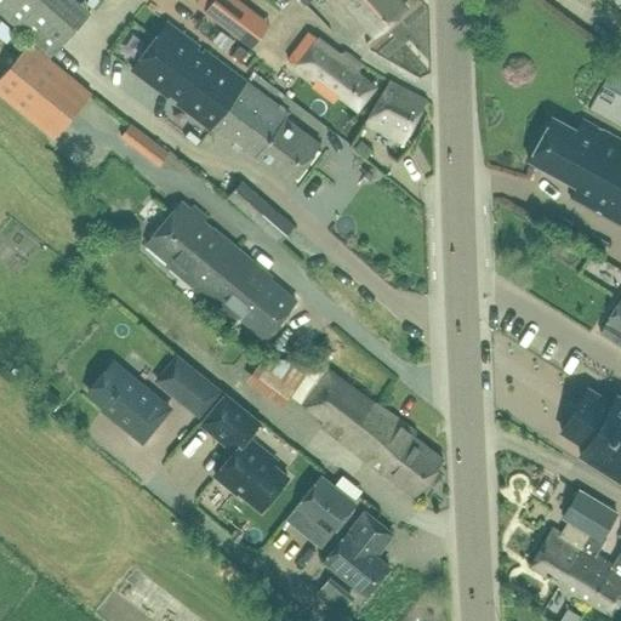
[(197,0),(195,4),(204,10),(203,11),(226,29),(245,4),(239,0),(197,0)]
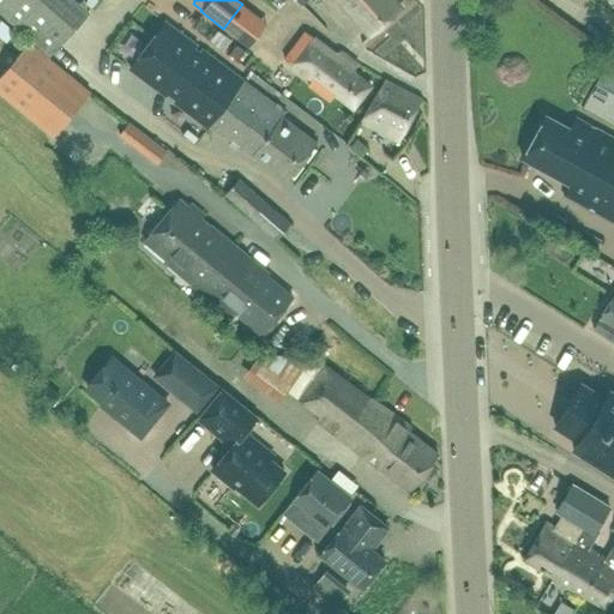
[(335,0),(369,37),(402,8),(393,0),(335,0)]
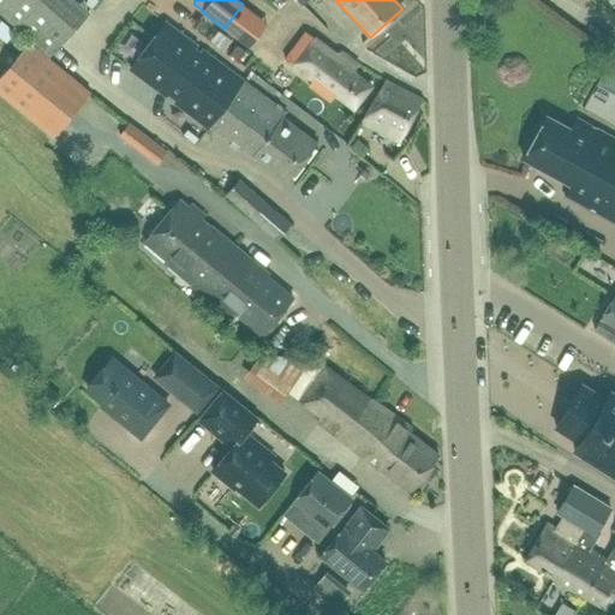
[(17,33),(0,17),(0,37),(6,43),(17,33)]
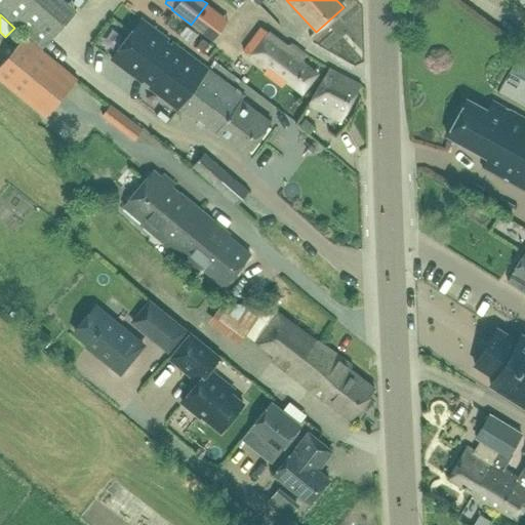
[(149,87),(177,109),(206,68),(171,42),(170,44),(166,42),(168,39),(142,18),(111,58),(142,81),(144,78),(151,84),(149,87)]
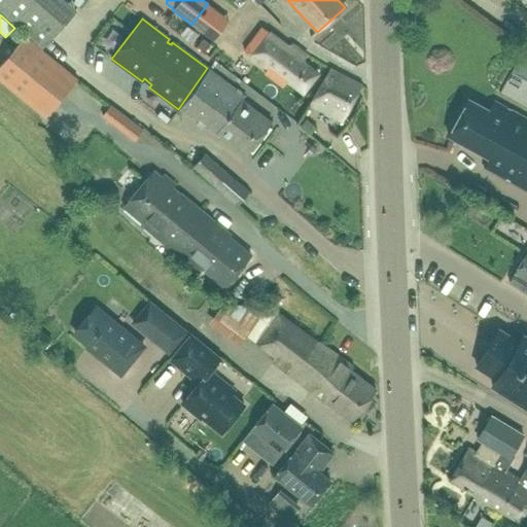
[(270,36),(260,29),(246,48),(254,55),(260,61),(268,67),(264,73),(282,88),(286,82),(303,93),(317,73),(303,63),(307,56),(293,46),(287,50),(270,36)]
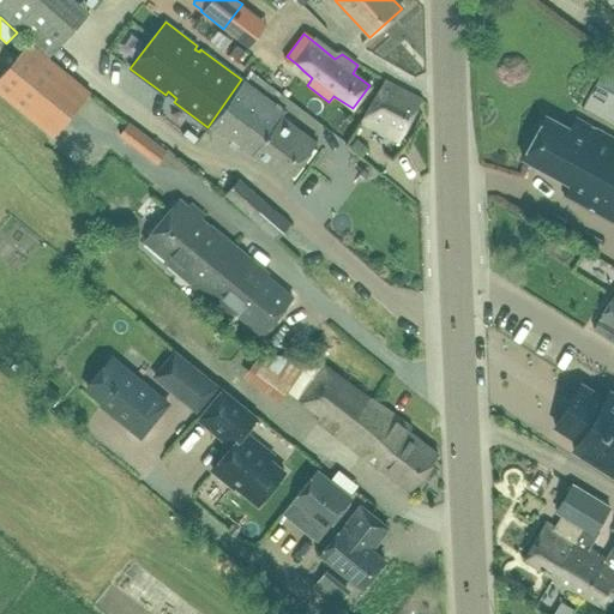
[(0,76),(0,95),(52,139),(79,106),(90,92),(29,41),(0,76)]
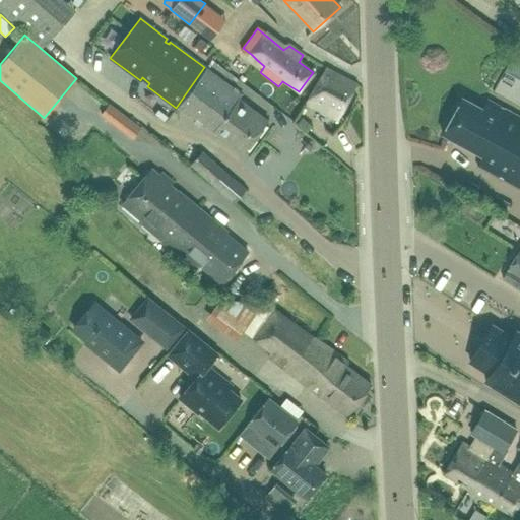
[(194,46),(200,51),(206,43),(200,38),(194,46)]
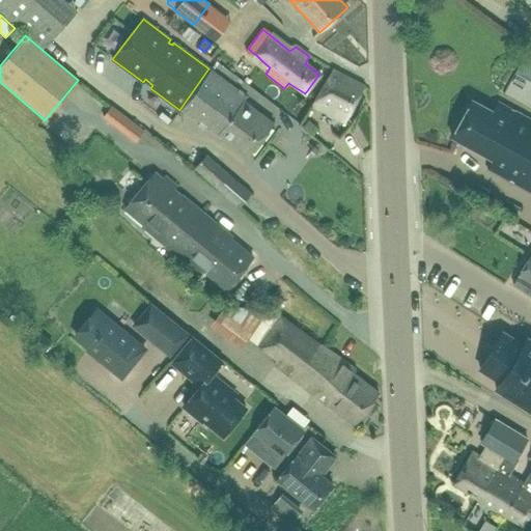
[(530,61),(523,58),(515,73),(530,81),(530,61)]
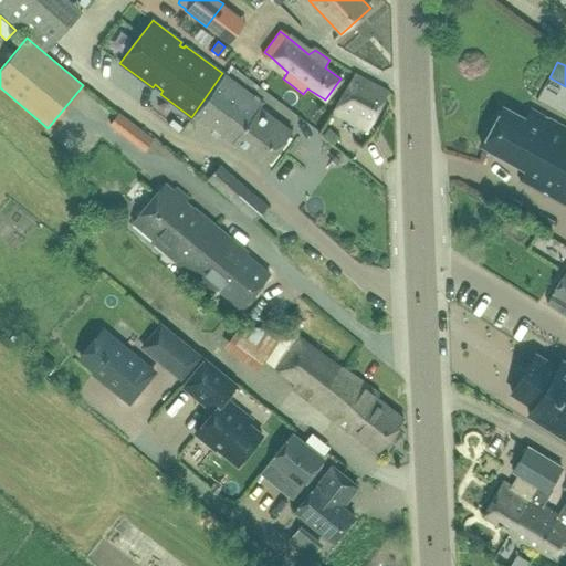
[(264,167),(291,132),(260,108),(262,104),(222,73),(191,117),(230,147),(232,143),(264,167)]
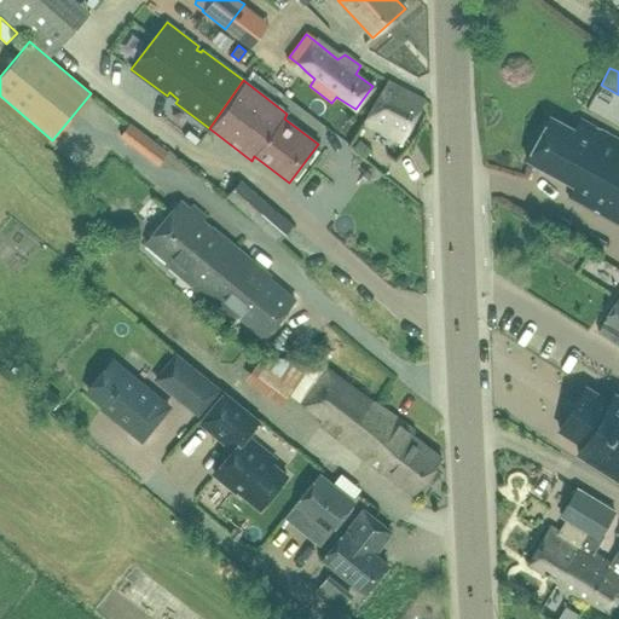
[(400,142),(422,100),(388,82),(366,123),(400,142)]
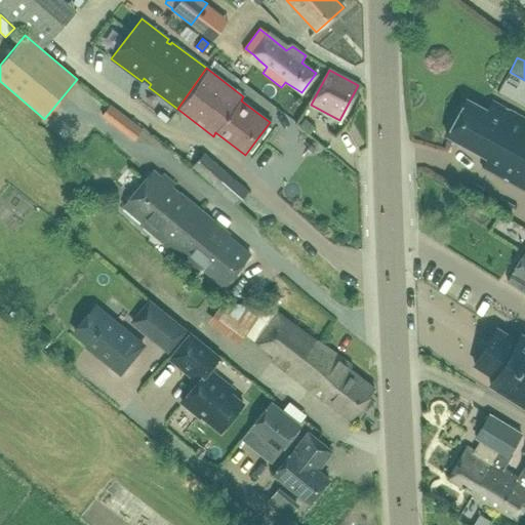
[(73,85),(67,101),(80,106),(86,90),(73,85)]
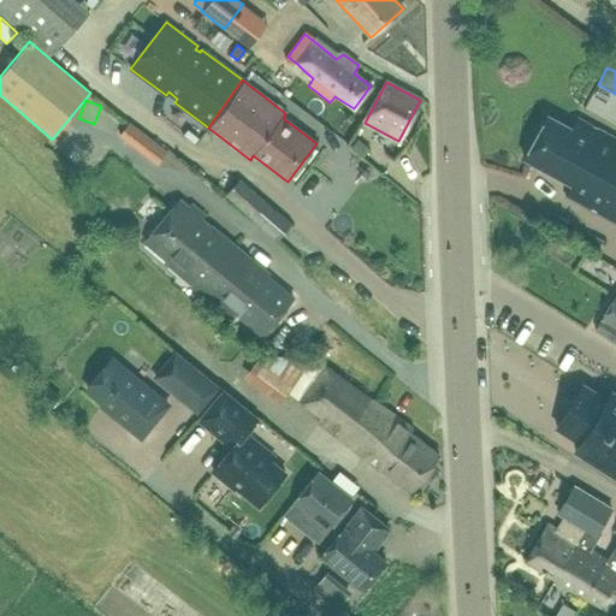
[(572,129),(546,116),(522,159),(570,185),(566,196),(615,224),(615,221),(615,140),(576,119),(572,129)]
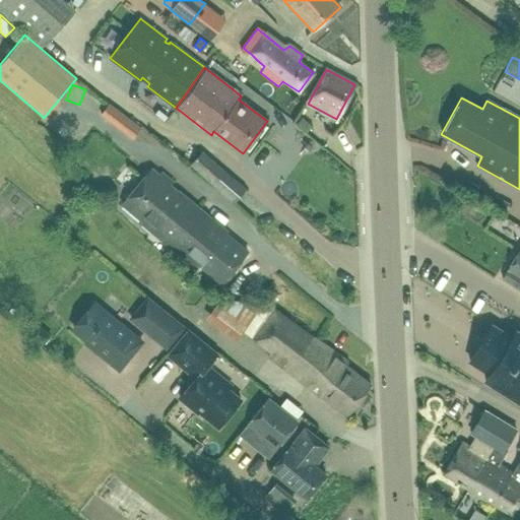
[(140,128),(108,103),(100,115),(132,139),(140,128)]
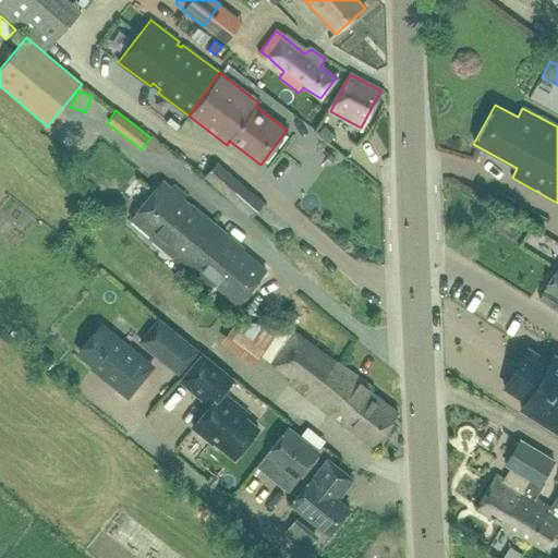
[(251,218),(264,204),(217,162),(204,178),(239,207),(251,218)]
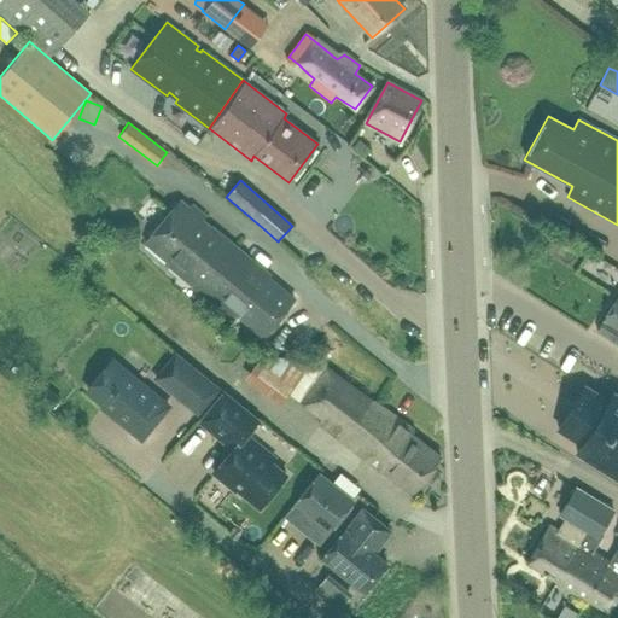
[(202,240),(192,232),(202,219),(179,199),(141,245),(233,320),(237,315),(262,336),(293,299),(213,232),(202,240)]
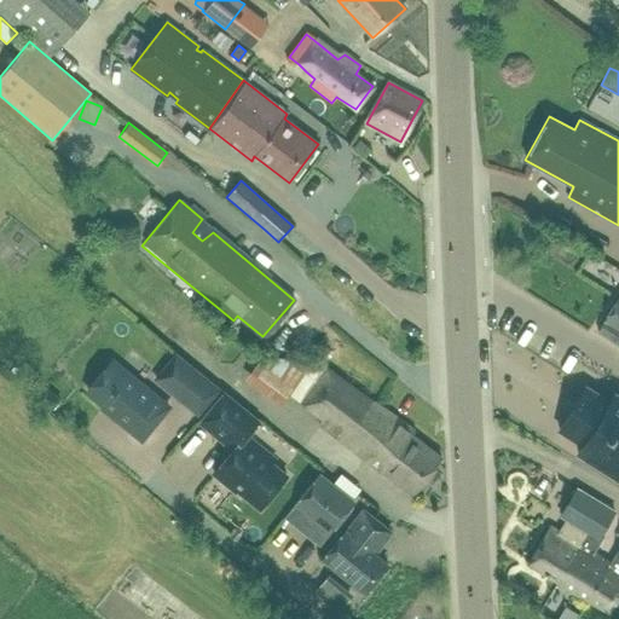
[(618,296),(618,298),(618,296),(597,331),(609,339),(609,340),(618,345),(618,296)]
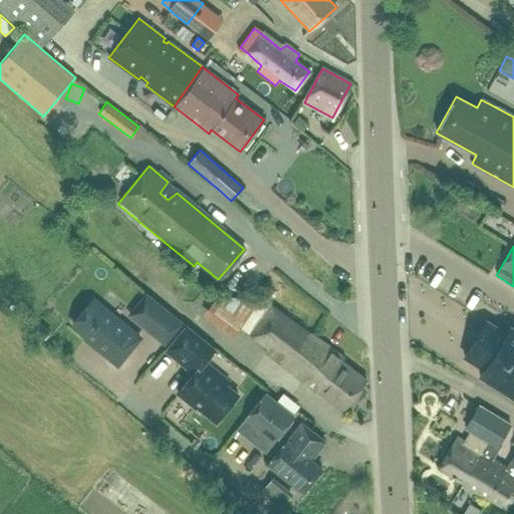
[(127,316),(165,346),(184,323),(147,293),(127,316)]
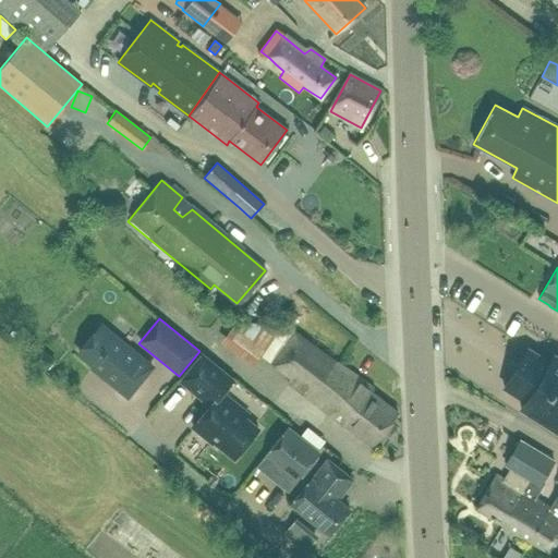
[(134,388),(150,367),(99,326),(77,353),(102,373),(100,375),(116,388),(123,379),(134,388)]
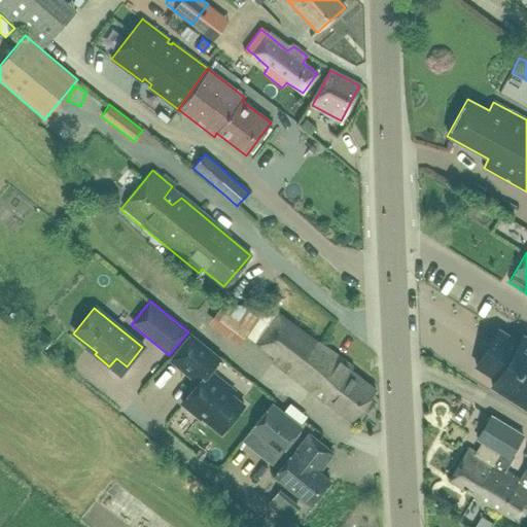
[(272,362),(300,383),(325,349),(318,344),(317,346),(276,315),(259,310),(243,334),(255,343),(251,347),(261,354),(266,352),(274,358),(272,362)]
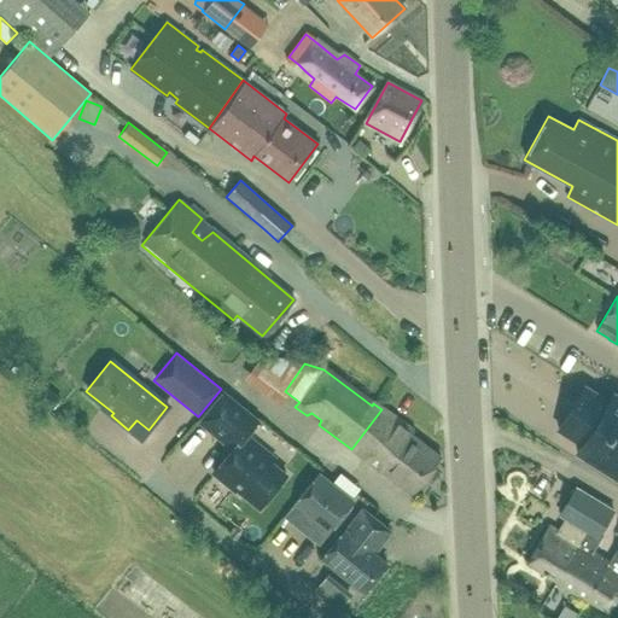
[(607,402),(584,386),(558,429),(581,443),(576,452),(617,478),(617,396),(613,394),(607,402)]
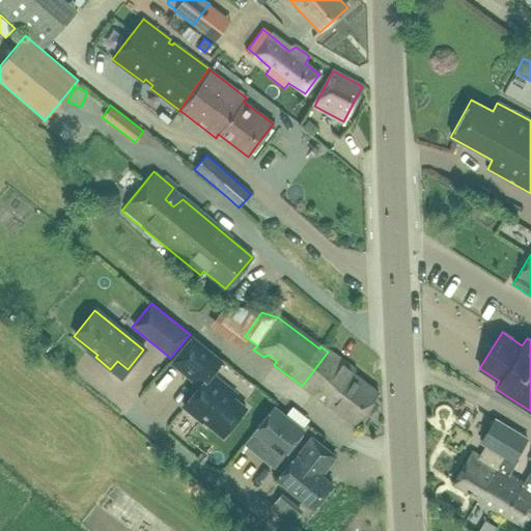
[(222,440),(244,412),(230,400),(233,397),(207,376),(218,364),(189,340),(168,365),(195,387),(192,391),(192,397),(182,410),(200,425),(202,423),(222,440)]
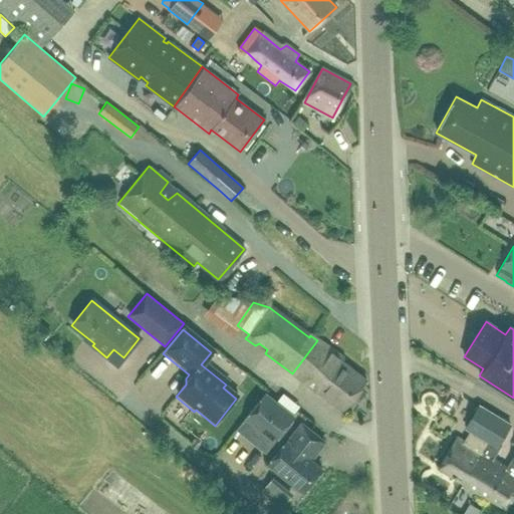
[(341,361),(343,357),(317,340),(292,373),(342,411),(365,379),(341,361)]
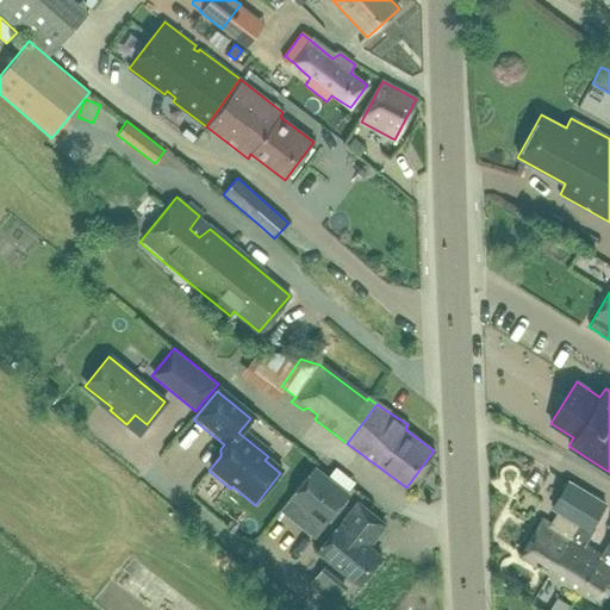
[(292,496),(324,522),(346,495),(315,470),(292,496)]
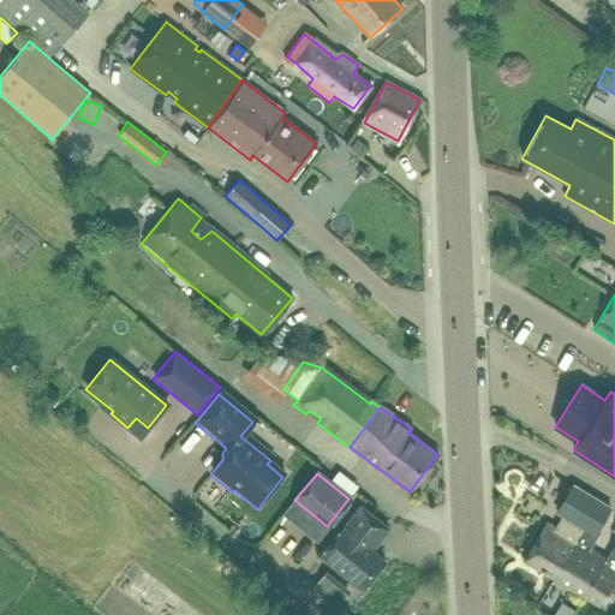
[(555,578),(584,529),(573,521),(587,495),(573,487),(557,512),(569,519),(562,532),(548,523),(525,559),(555,578)]
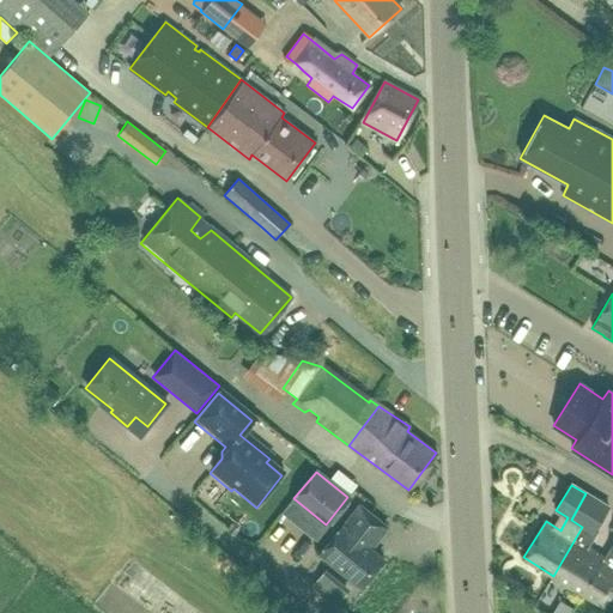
[(605,557),(604,556),(588,547),(596,534),(593,533),(608,508),(586,493),(571,520),(582,527),(553,576),(583,594),(605,557)]
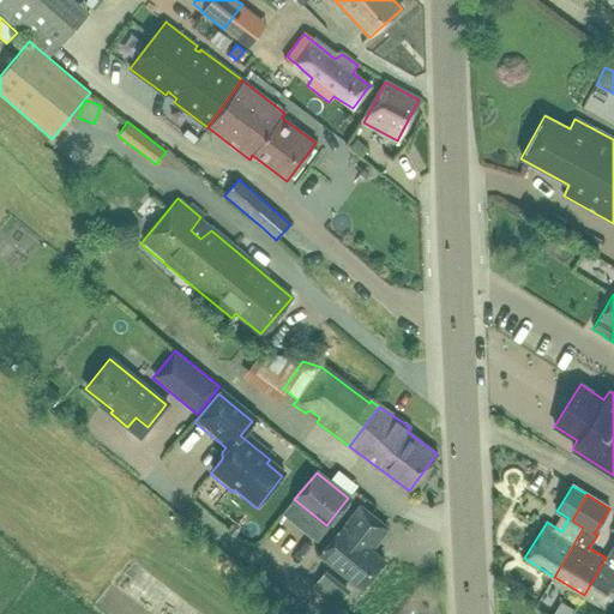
[(362,588),(384,561),(371,551),(387,529),(359,506),(320,554),(362,588)]
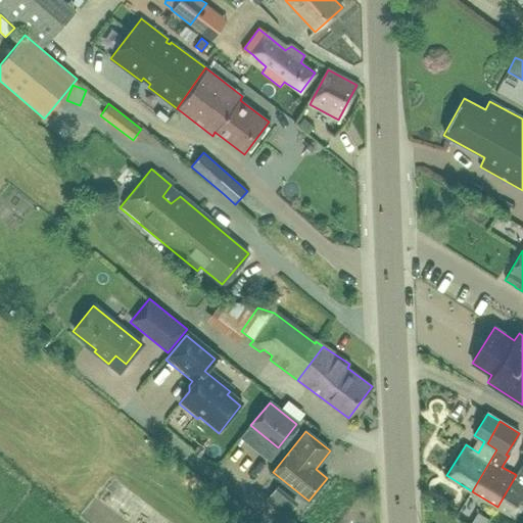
[(522,461),(515,474),(516,475),(497,507),(514,517),(522,502),(522,461)]
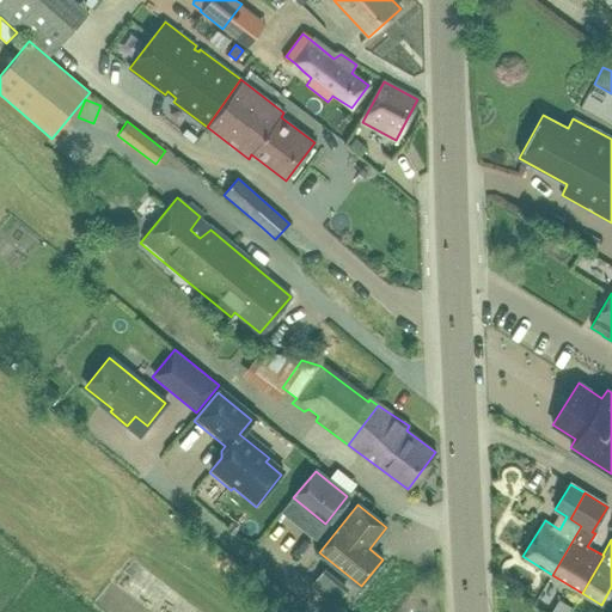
[(133,568),(115,587),(139,607),(157,588),(133,568)]
